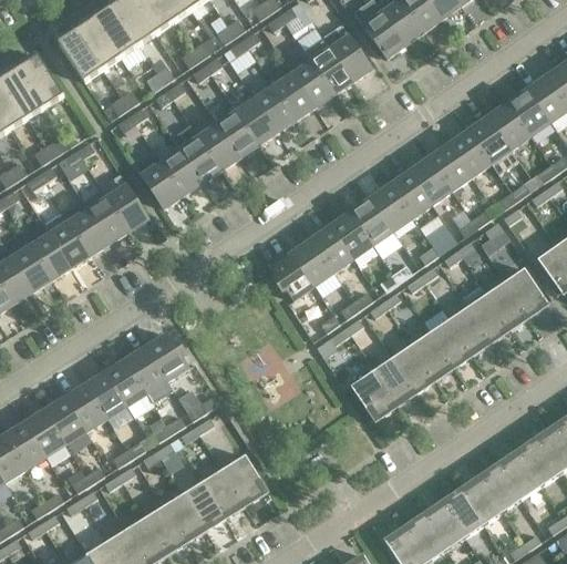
[(156,36),(132,0),(124,0),(112,8),(138,47),(156,36)]
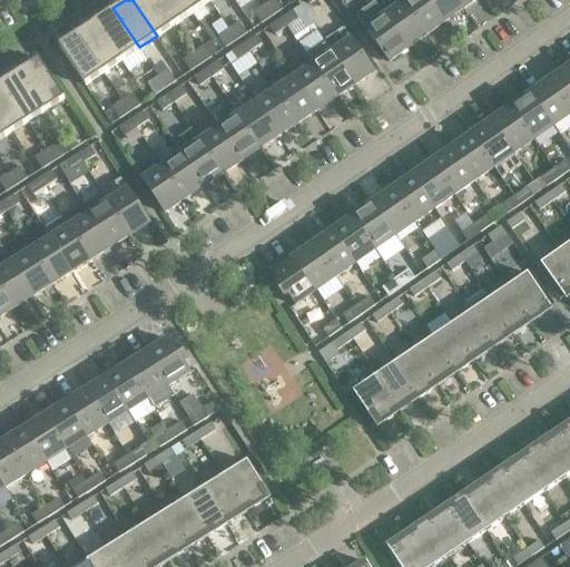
[(175,23),(158,0),(133,0),(157,36),(175,23)]
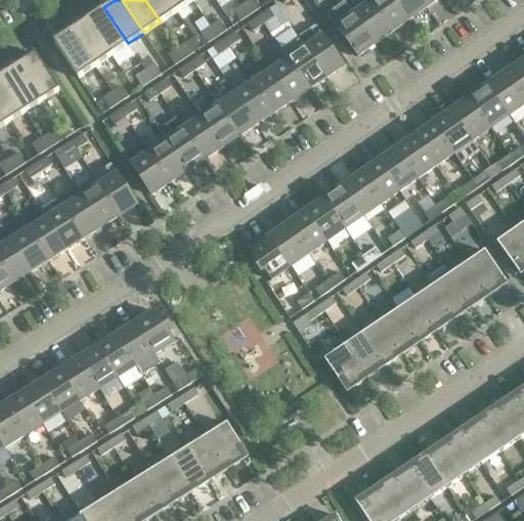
[(177,10),(169,0),(145,0),(161,22),(177,10)]
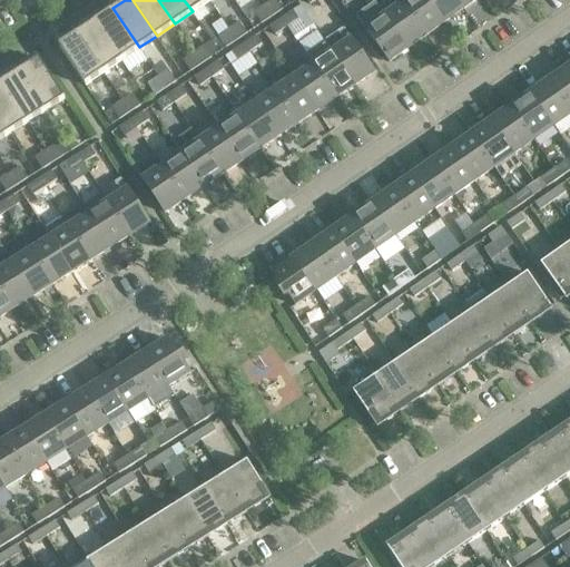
[(210,0),(184,0),(193,11),(210,0)]
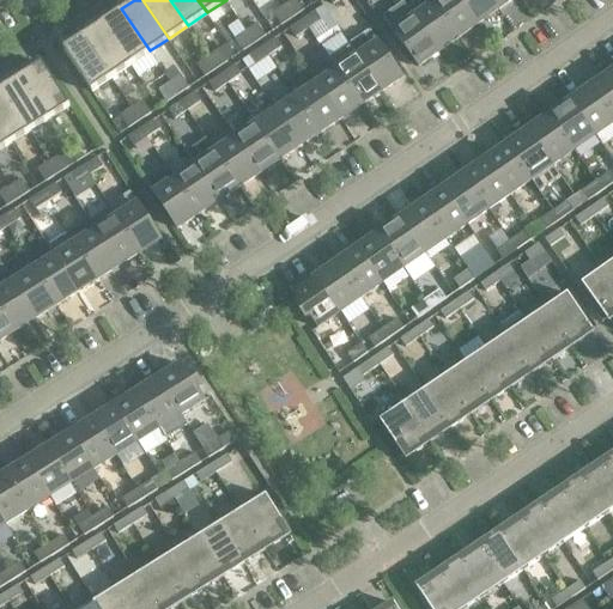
[(289,0),(284,4),(292,16),(303,8),(297,0),(289,0)]
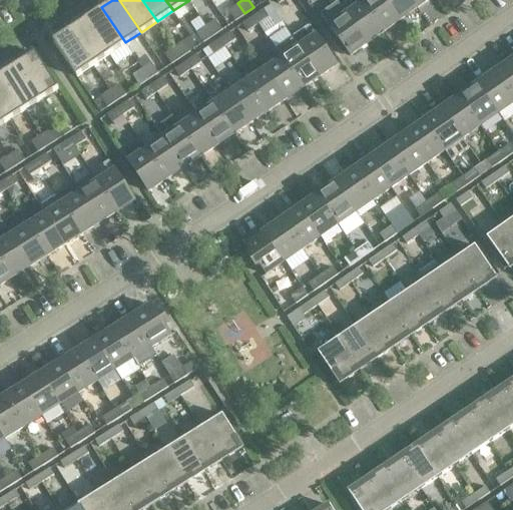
[(401,18),(388,0),(365,0),(364,1),(384,29),(401,18)]
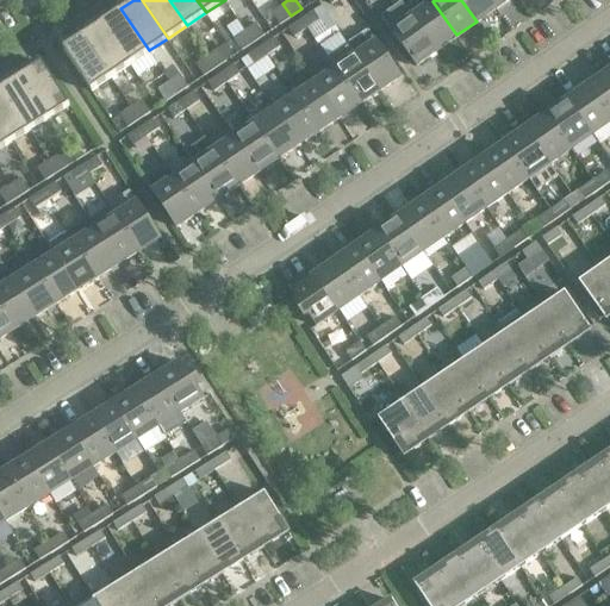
[(496,7),(491,0),(461,0),(477,22),(496,7)]
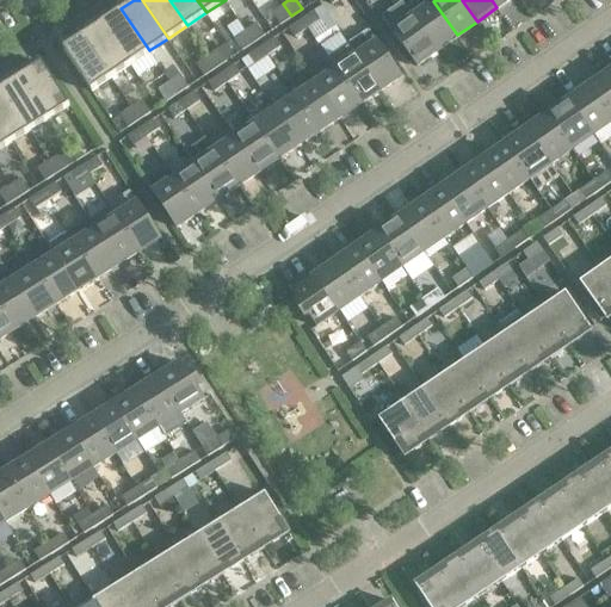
[(457,35),(433,1),(413,14),(438,49),(457,35)]
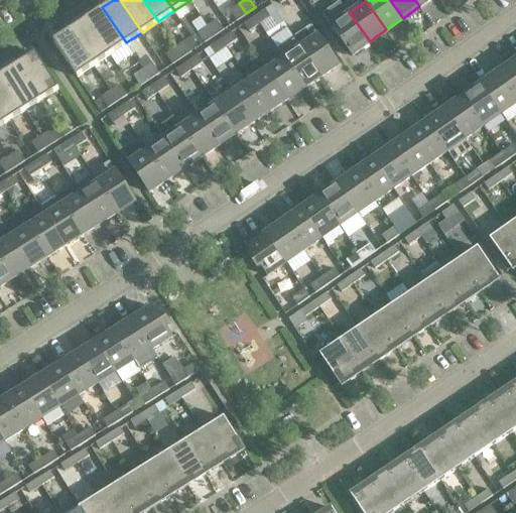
[(246,13),(239,3),(230,9),(237,19),(246,13)]
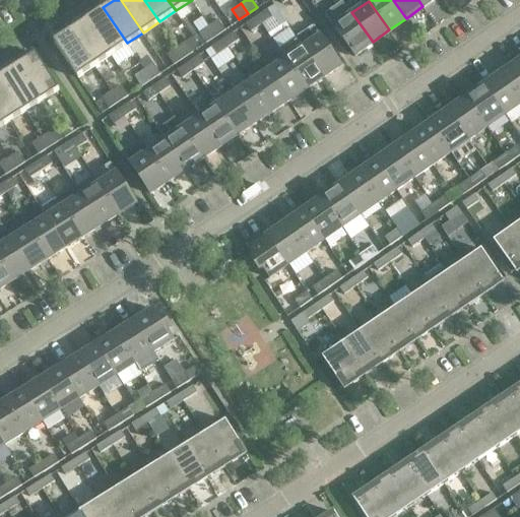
[(127,43),(103,7),(86,18),(111,54),(127,43)]
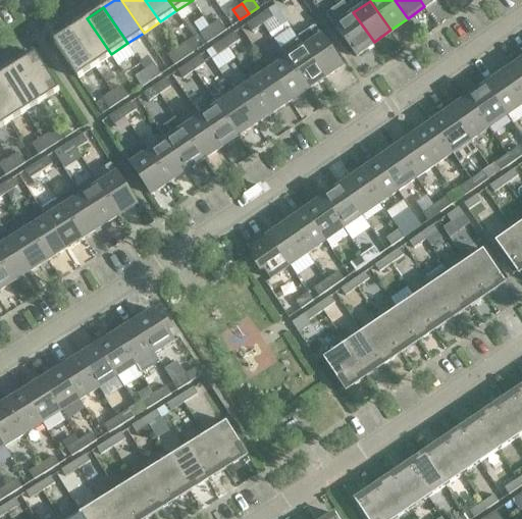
[(274,14),(269,7),(258,15),(263,22),(274,14)]
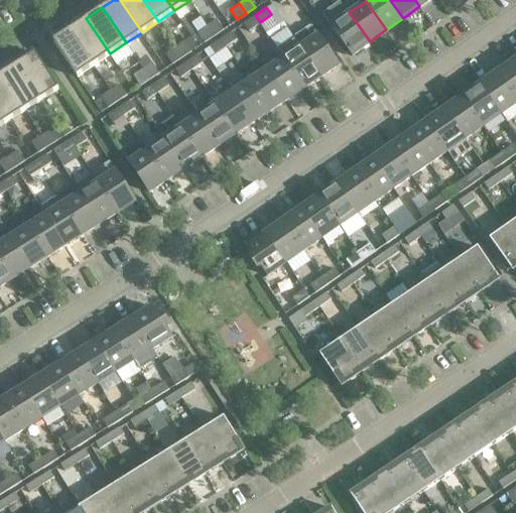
[(370,41),(349,12),(332,25),(352,54),(370,41)]
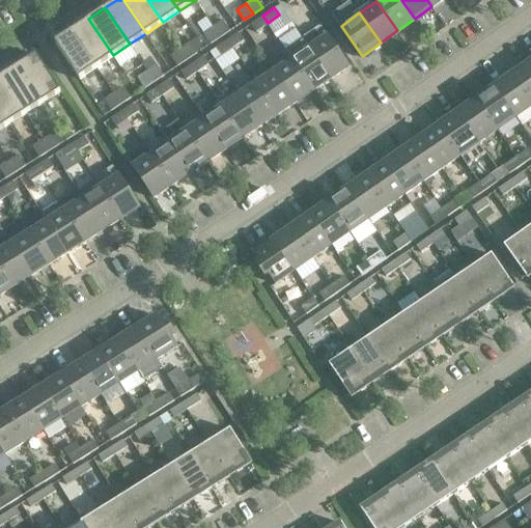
[(268,23),(262,16),(251,23),(256,30),(268,23)]
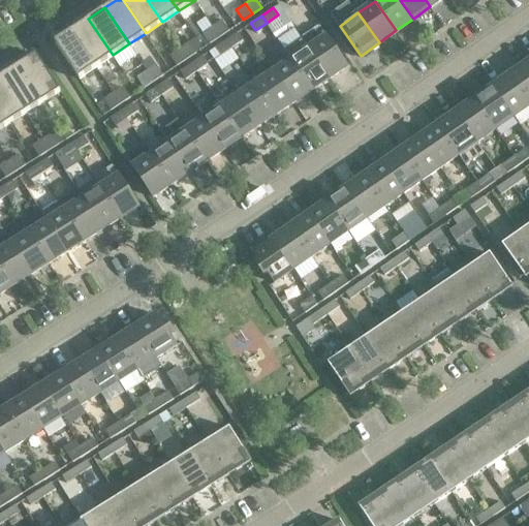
[(113,55),(88,19),(71,30),(96,66),(113,55)]
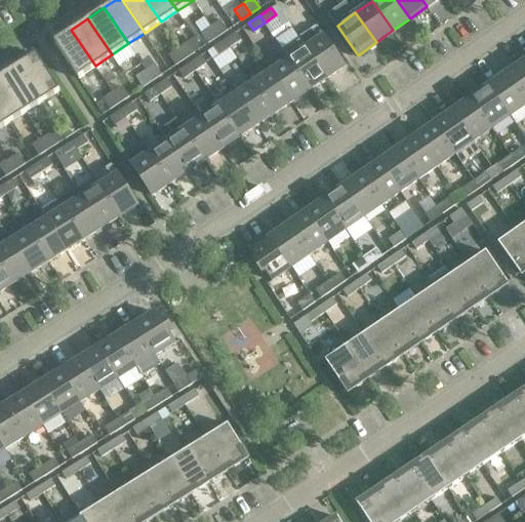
[(220,18),(210,25),(217,36),(228,30),(220,18)]
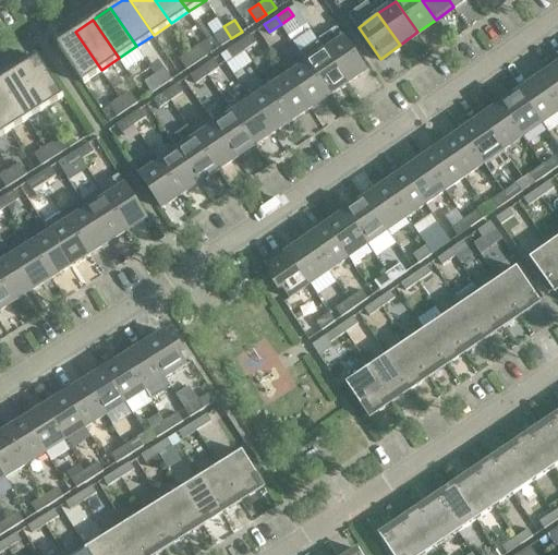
[(231,38),(223,26),(214,34),(221,45),(231,38)]
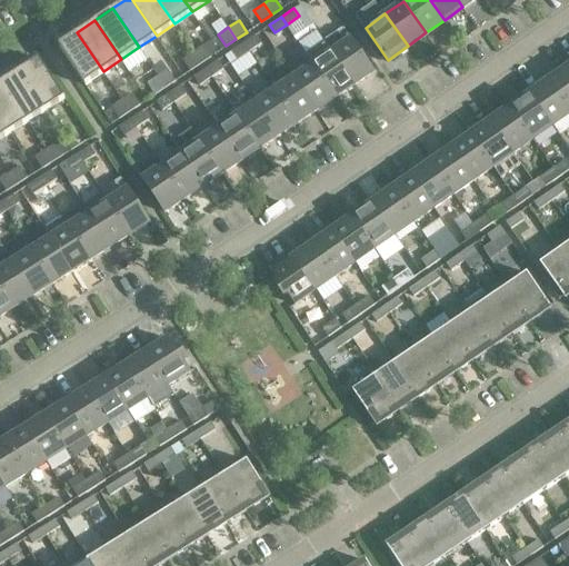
[(343,27),(325,40),(353,83),(373,70),(343,27)]
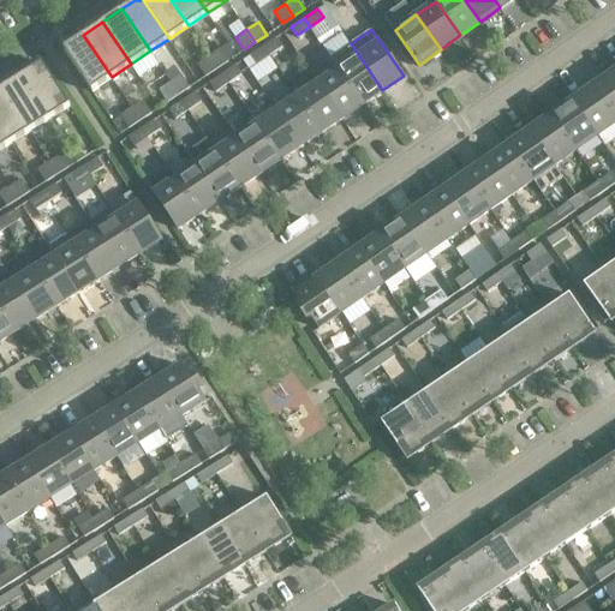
[(112,77),(83,35),(64,48),(93,90),(112,77)]
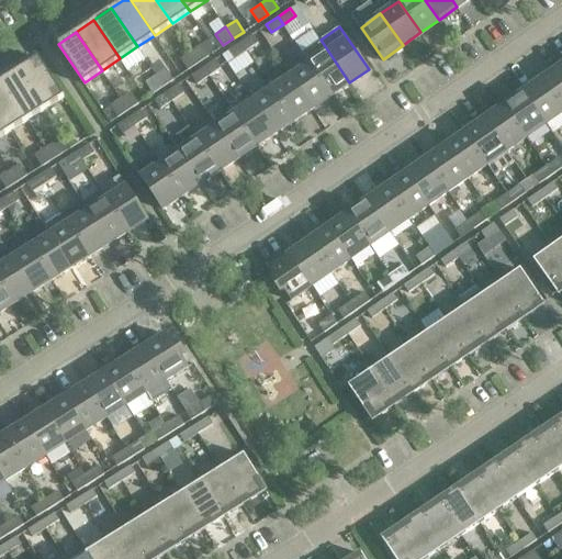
[(258,41),(253,33),(240,42),(246,49),(258,41)]
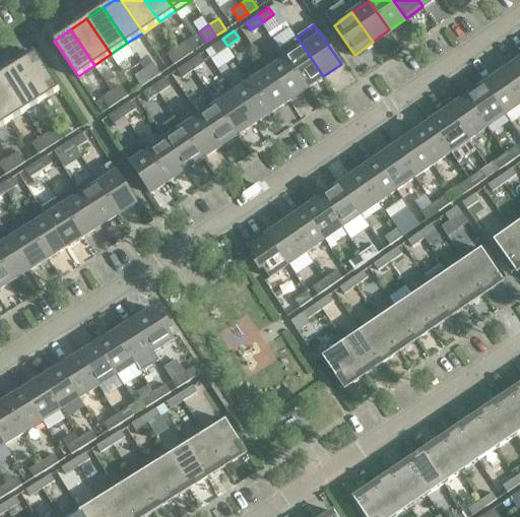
[(323,76),(297,37),(279,48),(285,58),(306,87),(323,76)]
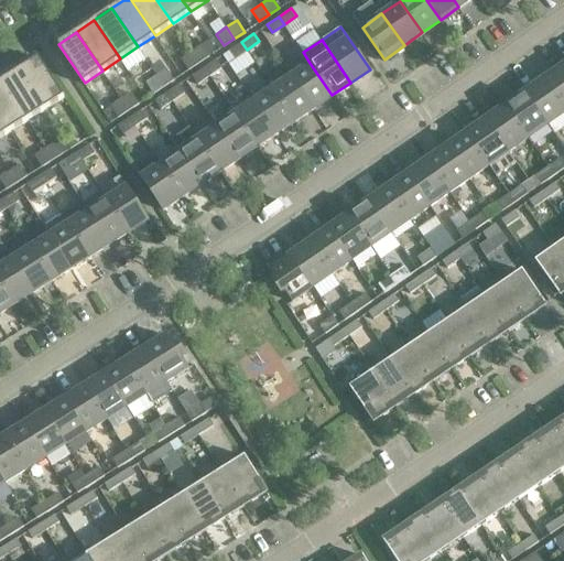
[(247,50),(241,42),(229,50),(235,57),(247,50)]
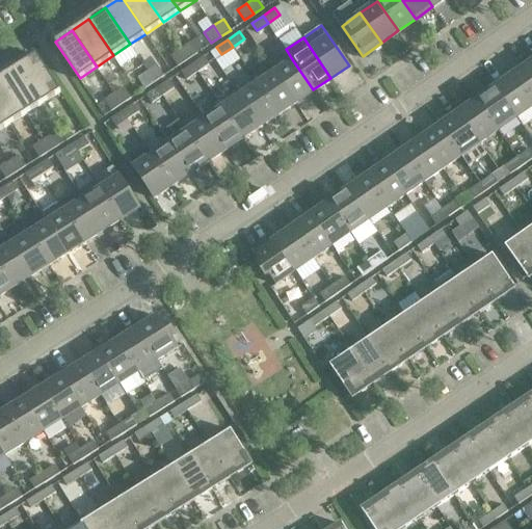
[(190,42),(180,48),(187,58),(197,52),(190,42)]
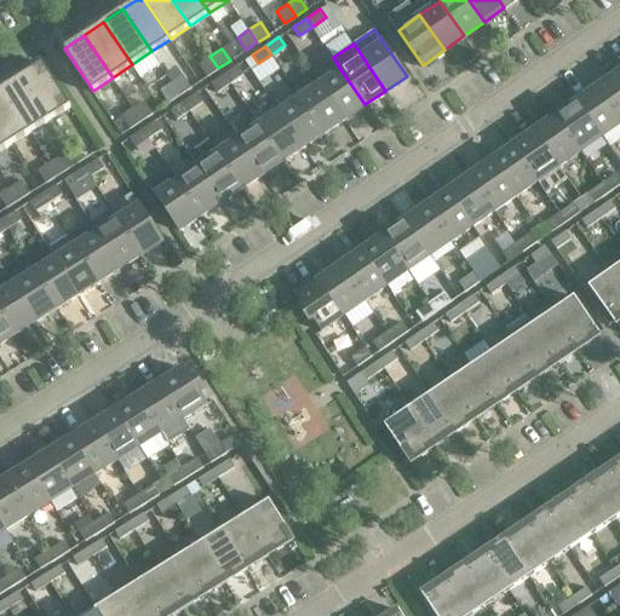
[(218,68),(210,56),(199,63),(207,75),(218,68)]
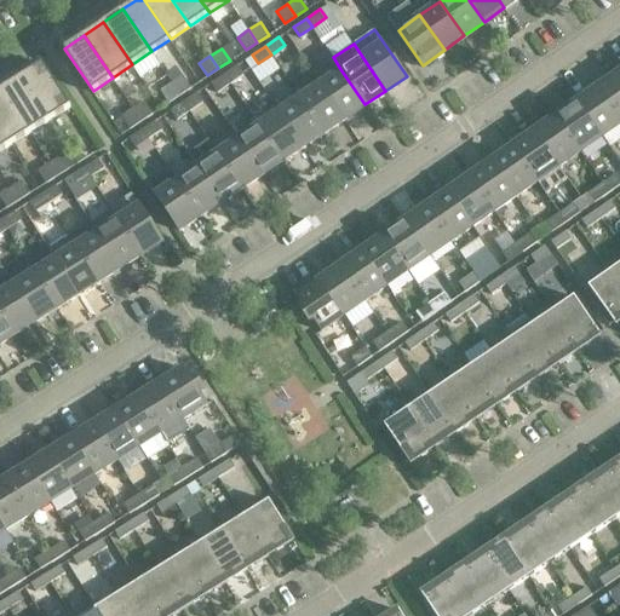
[(42,62),(22,75),(50,119),(70,105),(42,62)]
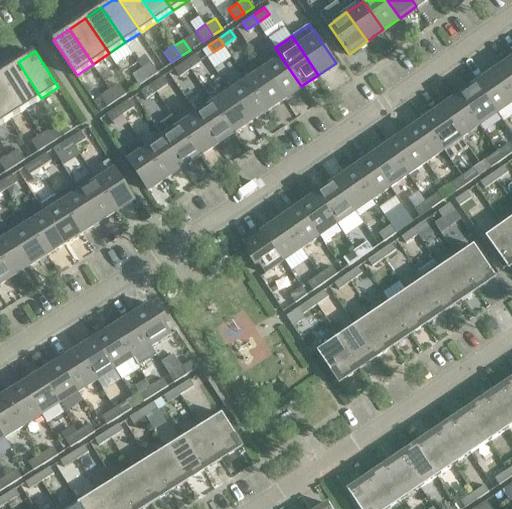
[(201,60),(196,53),(185,60),(190,67),(201,60)]
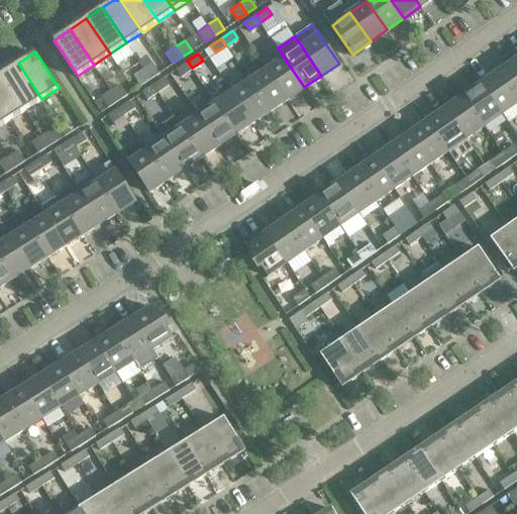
[(516,58),(514,54),(505,60),(508,65),(499,71),(516,96),(516,58)]
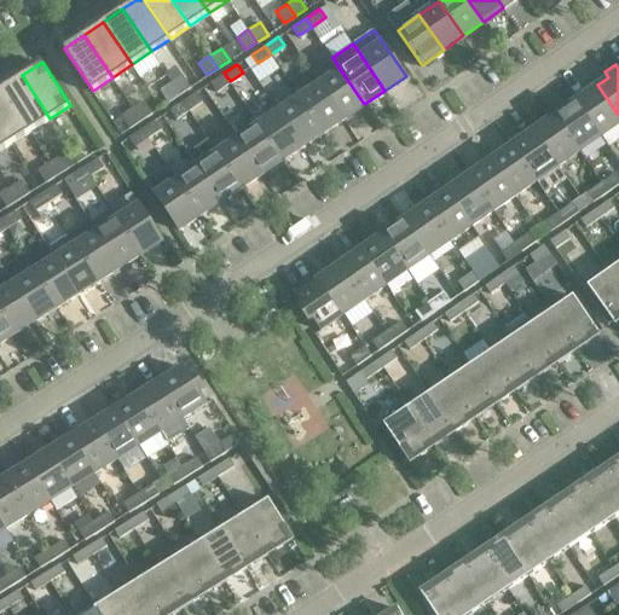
[(364,104),(340,69),(319,82),(343,119),(364,104)]
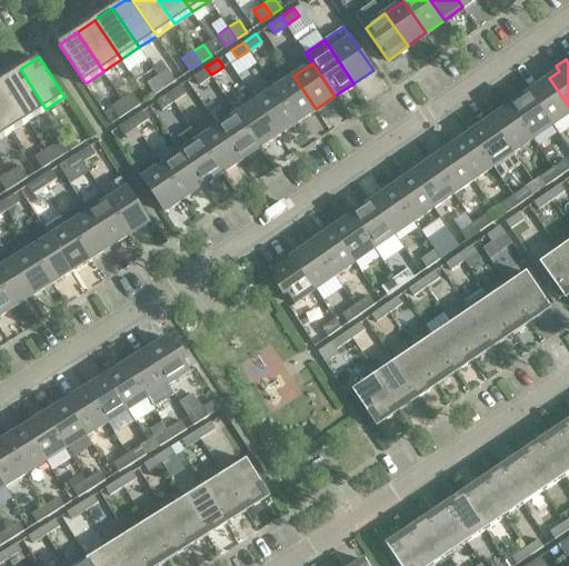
[(211,75),(206,67),(193,76),(199,83),(211,75)]
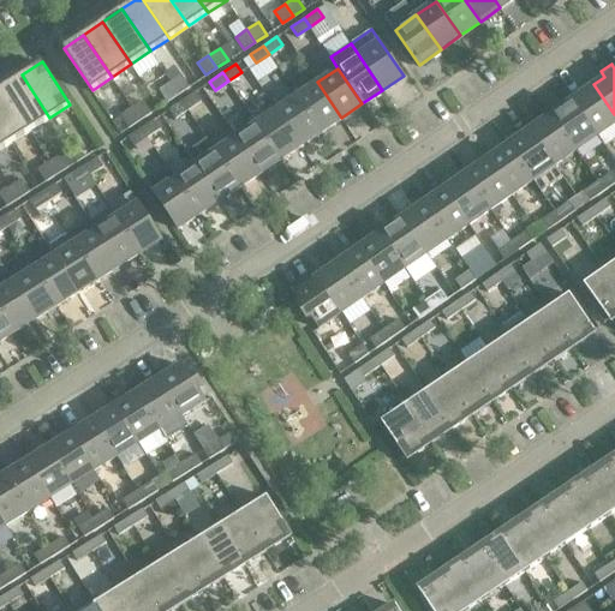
[(181,73),(171,81),(178,93),(190,85),(181,73)]
